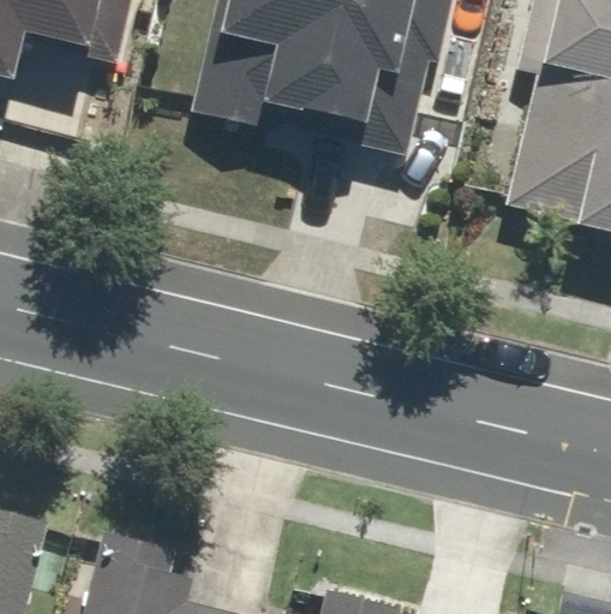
[(0,0),(0,76),(15,81),(27,30),(90,46),(101,0),(0,0)]
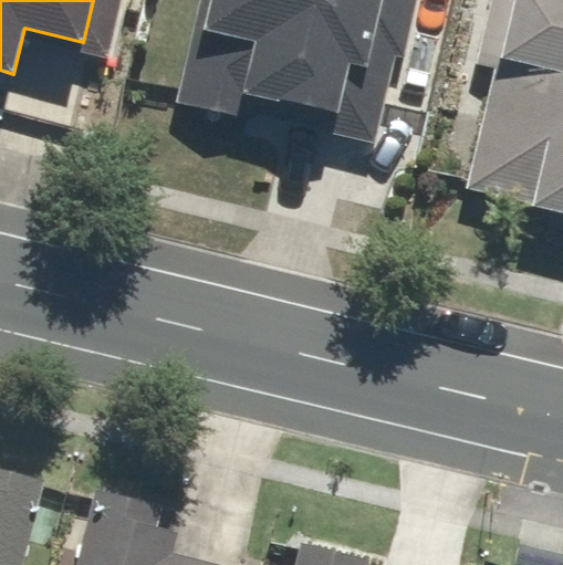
[(199,0),(177,98),(281,123),(287,101),(336,112),(347,66),(366,71),(383,0),(199,0)]
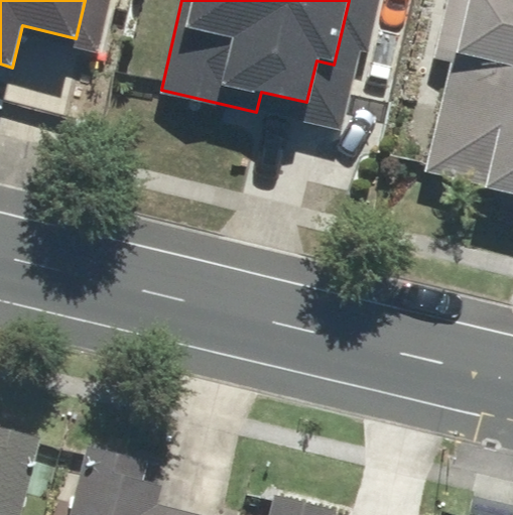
[(512,0),(444,0),(430,60),(450,65),(423,173),(512,195),(512,0)]
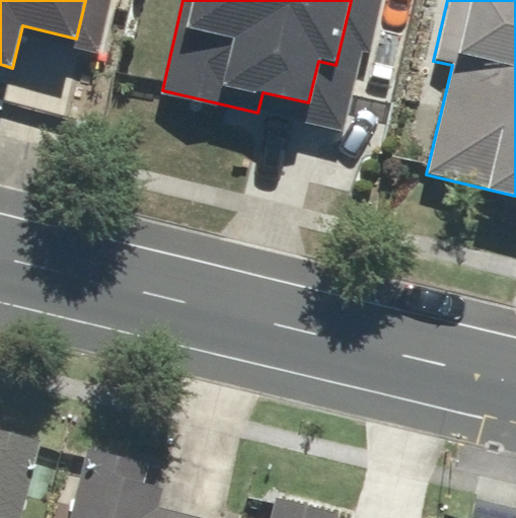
[(24,517),(45,439),(0,428),(0,517),(24,517)]
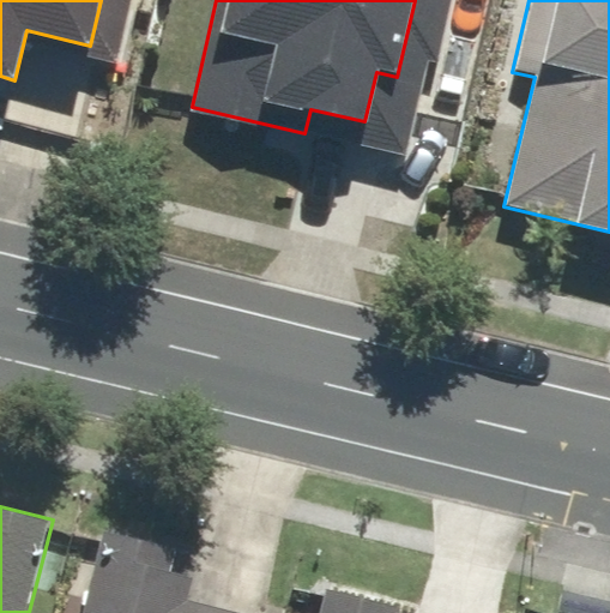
[(198,578),(171,571),(177,550),(107,530),(84,612),(247,612),(192,599),(198,578)]
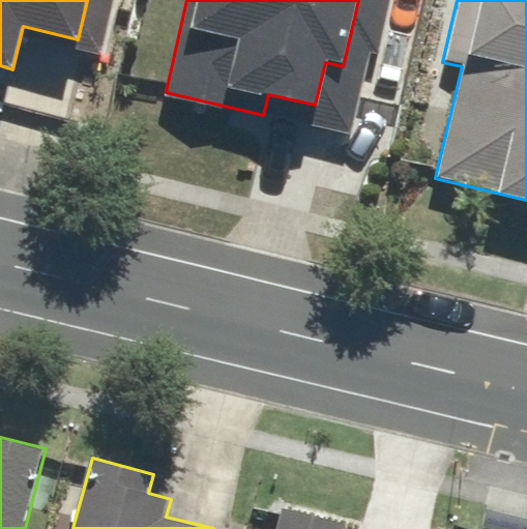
[(344,528),(346,523),(279,507),(273,528),(344,528)]
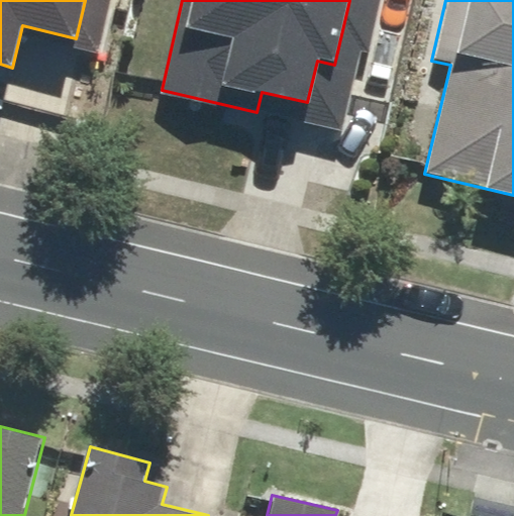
All buildings are outlined.
